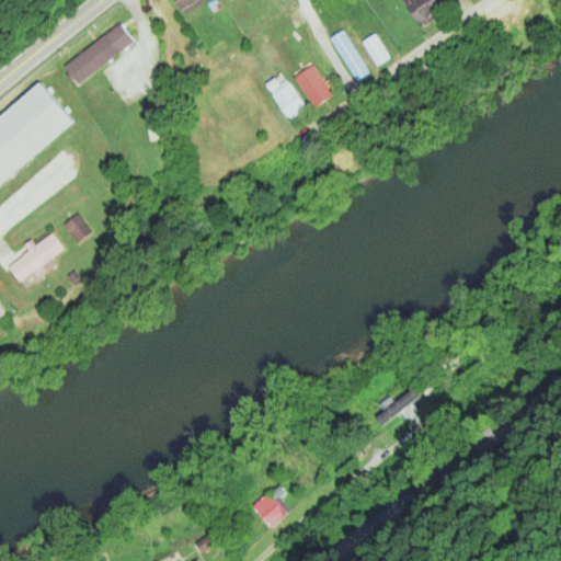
[(174,0),(184,14),(204,0),(174,0)]
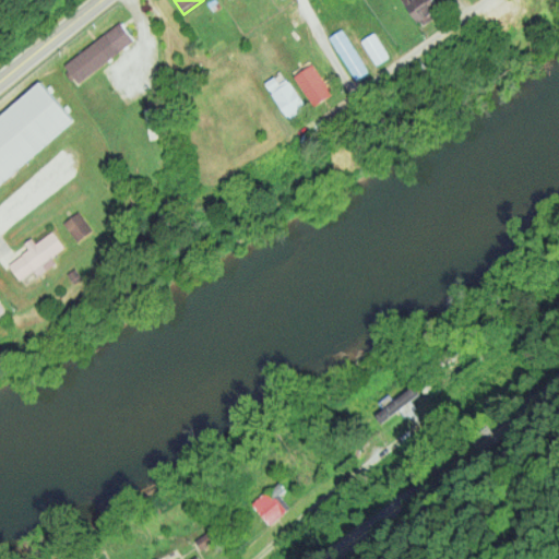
[(402,0),(421,26),(441,11),(433,0),(402,0)]
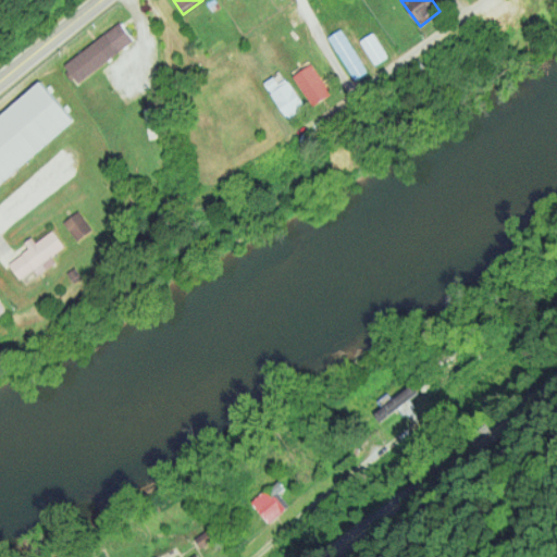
[(134,40),(120,22),(63,64),(78,83),(134,40)]
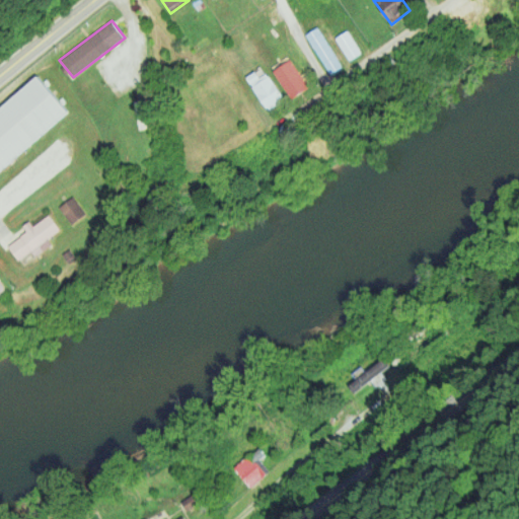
[(305,33),(329,74),(342,67),(317,26),(305,33)]
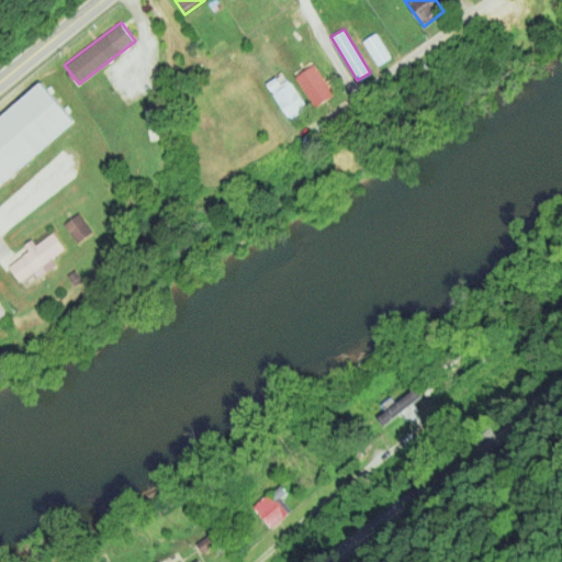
[(391,57),(375,32),(362,41),(378,65),(391,57)]
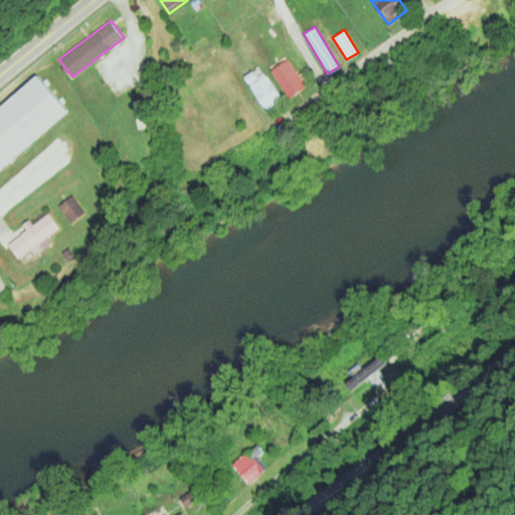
[(271,70),(290,98),(307,86),(288,58),(271,70)]
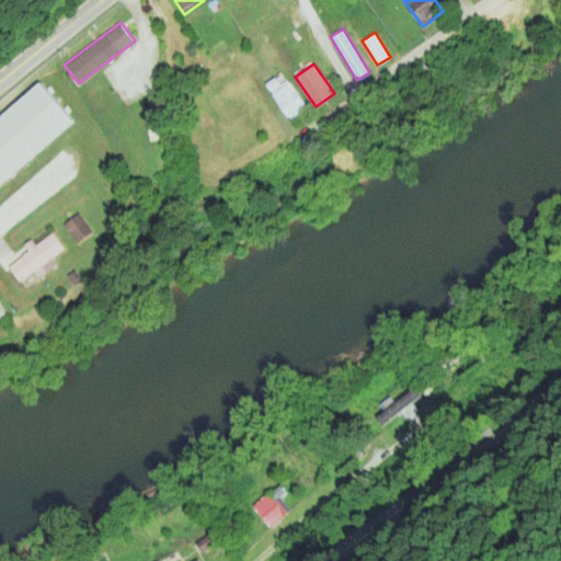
[(267,80),(287,118),(305,109),(285,71),(267,80)]
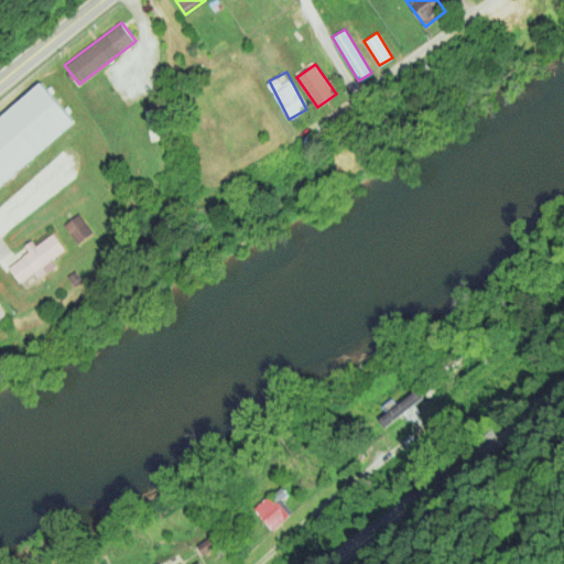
[(0,183),(74,121),(41,82),(0,116),(0,183)]
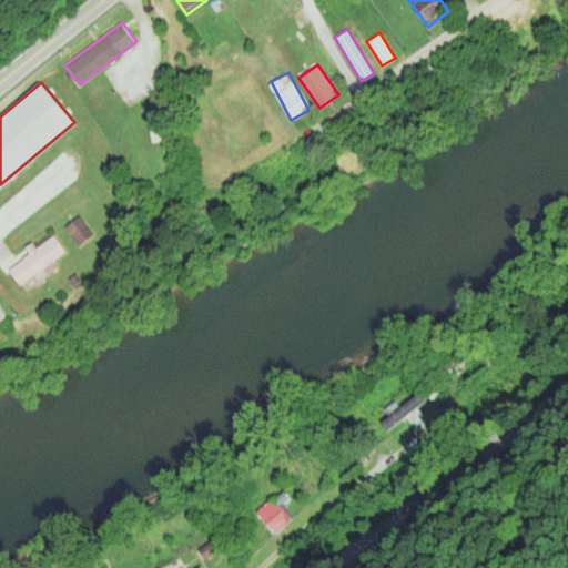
[(78,245),(93,233),(80,214),(64,226),(78,245)]
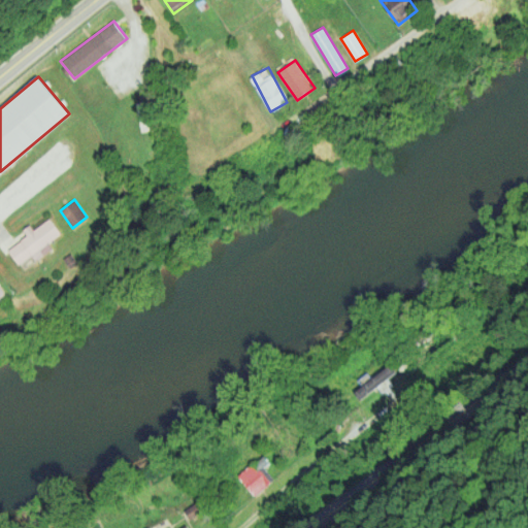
[(61,233),(48,216),(25,232),(27,235),(7,249),(18,264),(32,255),(35,260),(53,249),(48,242),(61,233)]
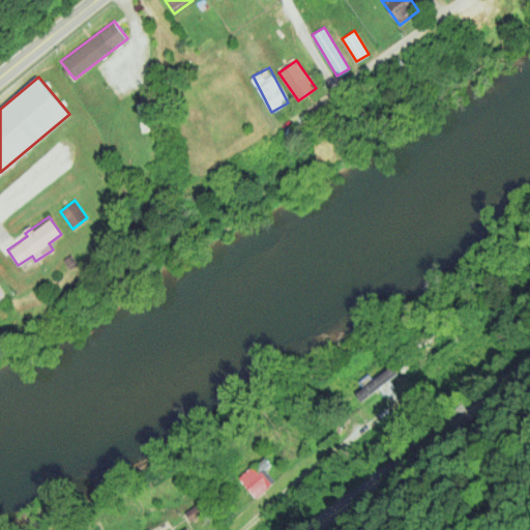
[(360,399),(399,376),(392,365),(372,379),(370,375),(359,381),(364,388),(356,392),(360,399)]
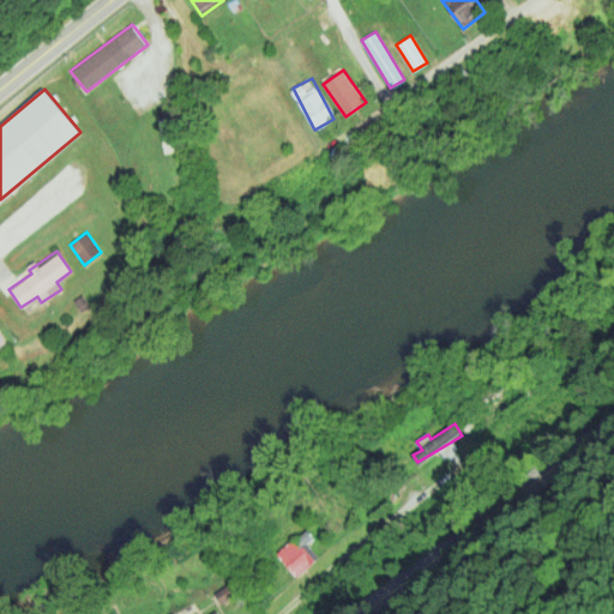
[(301,548),(313,536),(307,529),(294,541),(301,548)]
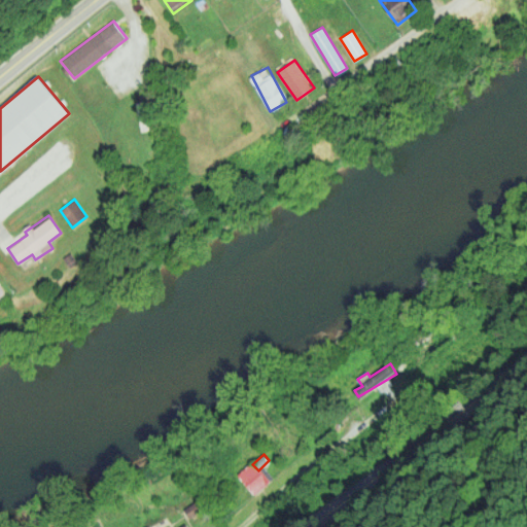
[(257,470),(250,463),(238,475),(254,494),(273,479),(262,466),(257,470)]
